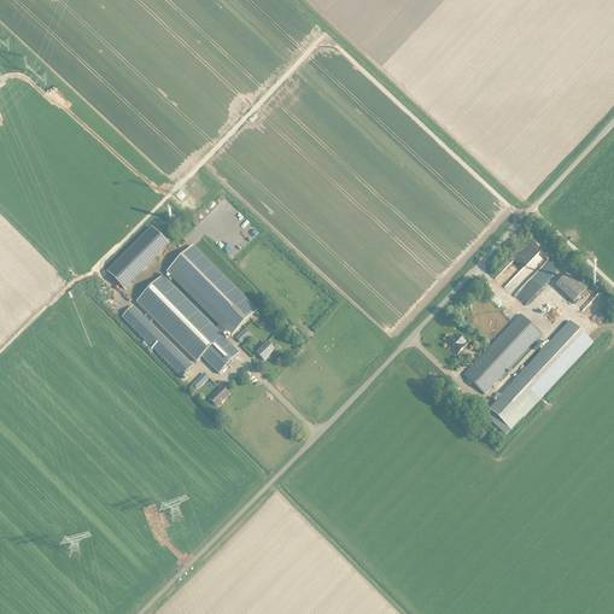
[(164,275),(139,300),(199,361),(204,355),(218,370),(221,373),(241,352),(239,350),(224,334),(229,331),(233,334),(258,309),(194,245),(169,270),(193,294),(223,325),(218,328),(164,275)]
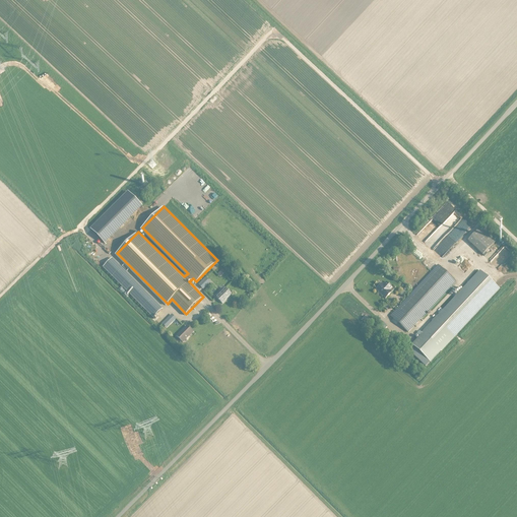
[(154,316),(164,307),(114,257),(105,266),(154,316)]
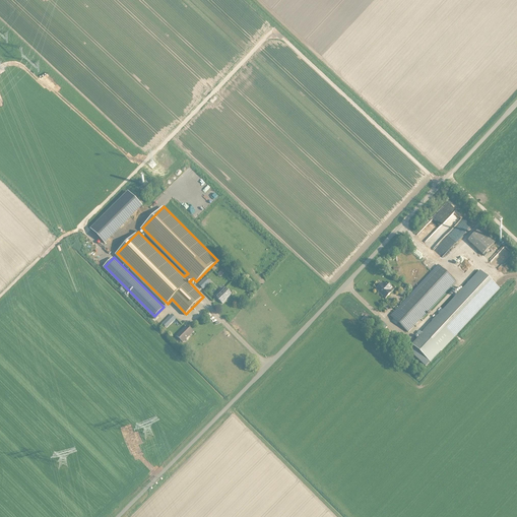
[(439,263),(392,314),(395,317),(393,318),(397,322),(399,321),(409,330),(457,280),(439,263)]
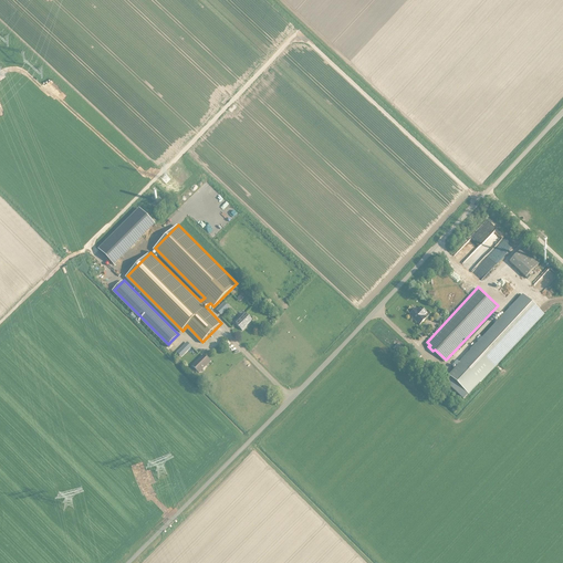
[(544,312),(525,294),(450,374),(470,392),(544,312)]
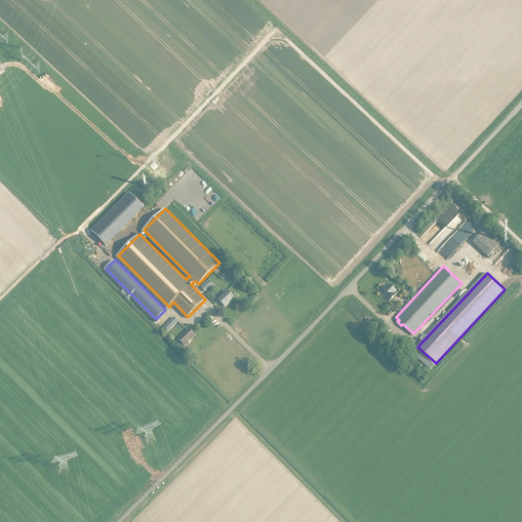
[(385,283),(379,288),(382,290),(380,290),(391,299),(399,290),(391,283),(389,285),(387,284),(386,285),(385,283)]
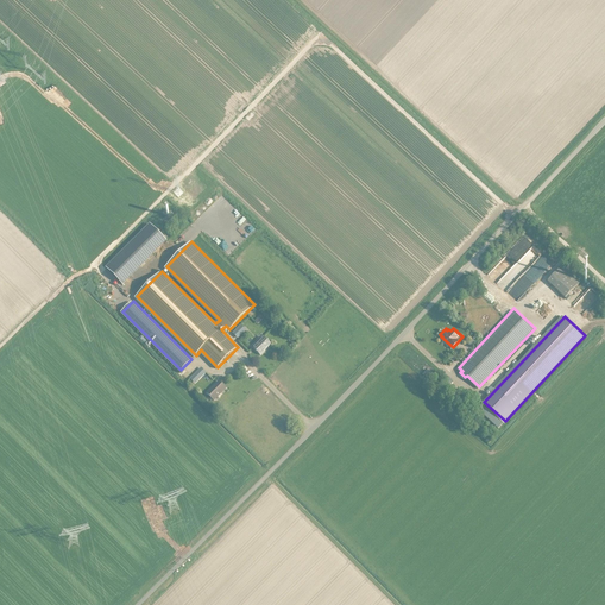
[(254,346),(262,353),(272,342),(265,335),(254,346)]
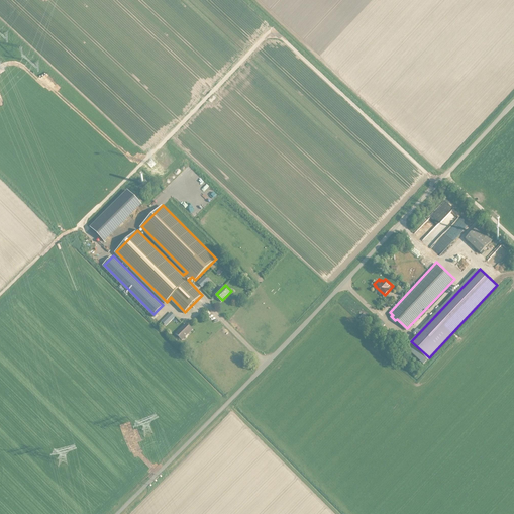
[(177,332),(181,336),(181,338),(182,338),(183,338),(184,338),(187,338),(187,335),(193,328),(187,322),(177,332)]
